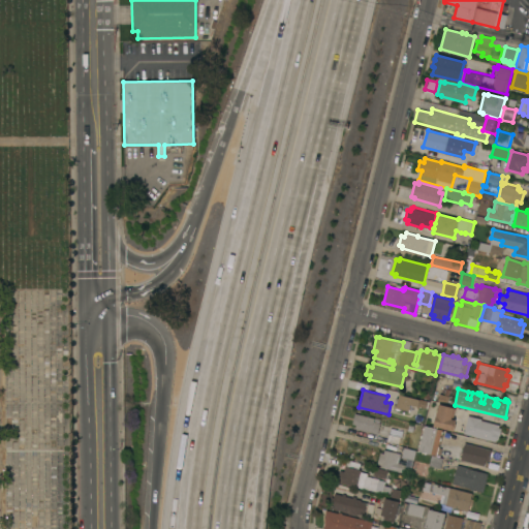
[(418,399),(419,398),(428,401),(428,402),(430,402),(428,408),(426,408),(419,407),(418,408),(416,408),(417,406),(410,405),(409,411),(396,407),(397,403),(395,403),(397,398),(398,399),(399,394),(418,399)]
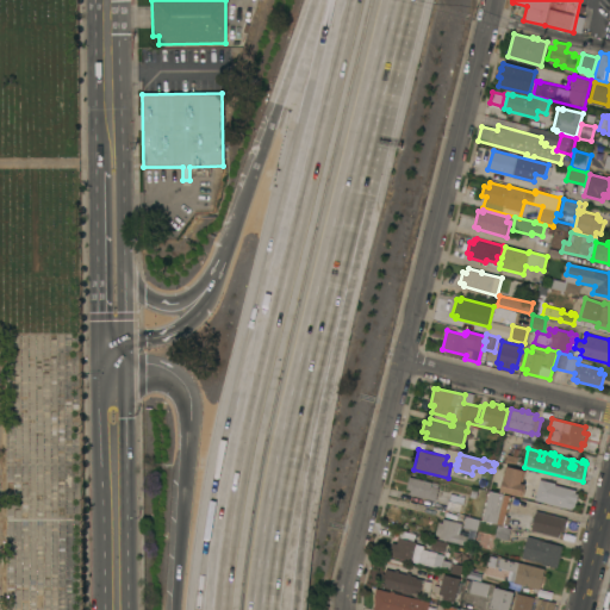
[(506,466),(526,471),(522,483),(526,484),(524,487),(526,489),(523,497),(500,491),(506,466)]
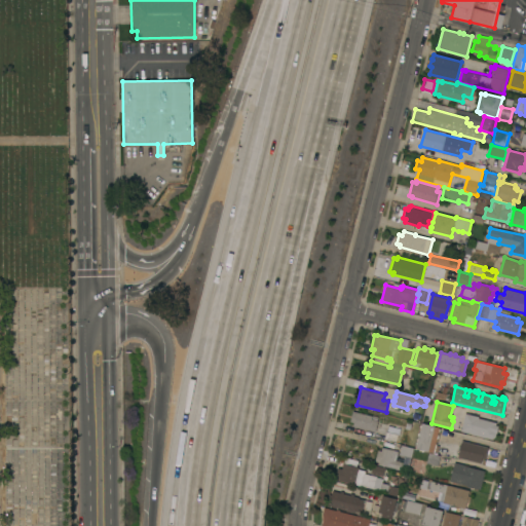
[(402,427),(399,443),(385,439),(386,431),(381,431),(381,433),(353,426),(354,422),(350,421),(353,411),(373,415),(372,417),(377,419),(377,420),(378,420),(378,423),(384,424),(388,424),(402,427)]
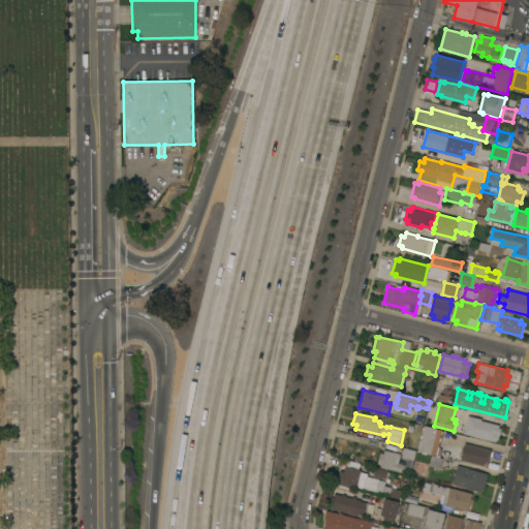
[(460,433),(464,415),(481,419),(481,421),(498,425),(497,429),(500,430),(498,438),(495,437),(494,441),(460,433)]
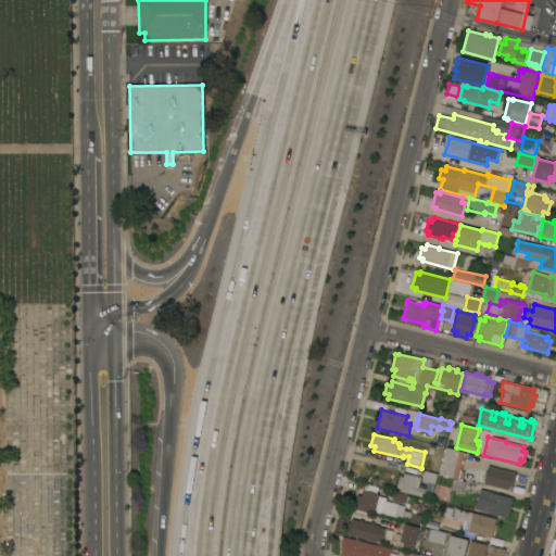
[(441,469),(440,469),(440,467),(441,467),(442,465),(441,465),(441,463),(442,464),(443,460),(442,459),(442,457),(444,457),(445,452),(444,452),(444,449),(446,449),(446,447),(465,452),(465,453),(466,453),(466,455),(464,455),(464,459),(465,459),(464,464),(462,464),(460,468),(463,469),(462,470),(468,472),(466,480),(464,479),(463,481),(466,481),(463,492),(451,490),(454,477),(449,476),(447,478),(443,476),(444,475),(440,474),(441,469)]
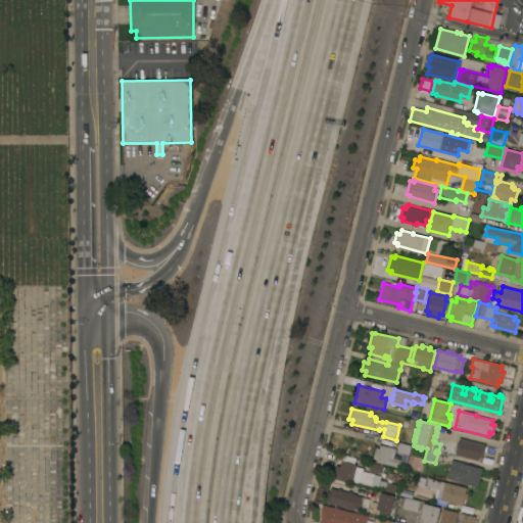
[(486,444),(483,456),(480,455),(478,460),(456,455),(457,447),(458,442),(459,442),(460,438),(486,444)]
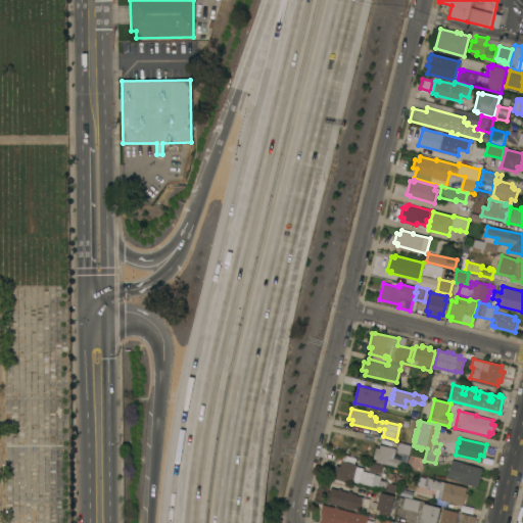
[(395,448),(393,458),(400,460),(402,454),(397,452),(399,442),(412,445),(406,470),(398,468),(399,467),(376,462),(377,459),(373,458),(376,447),(379,448),(380,444),(395,448)]
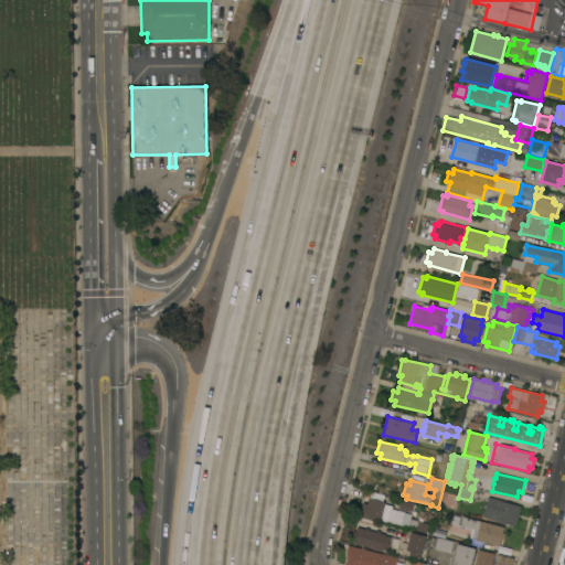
[(360,514),(363,502),(368,503),(369,498),(370,498),(372,491),(385,494),(383,501),(386,502),(385,503),(393,505),(392,509),(405,511),(402,525),(360,514)]
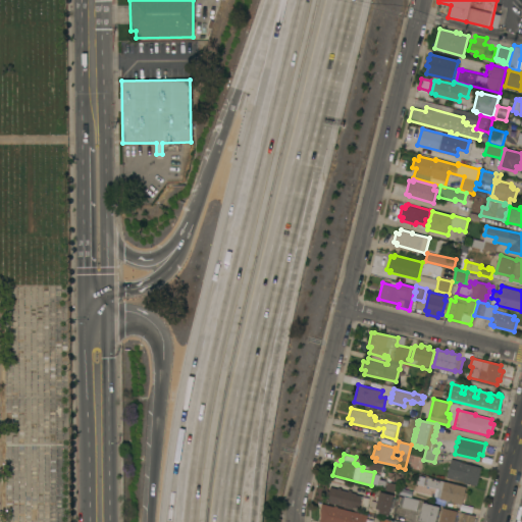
[(477,485),(464,482),(464,481),(447,477),(452,459),(465,462),(465,463),(481,467),(477,485)]
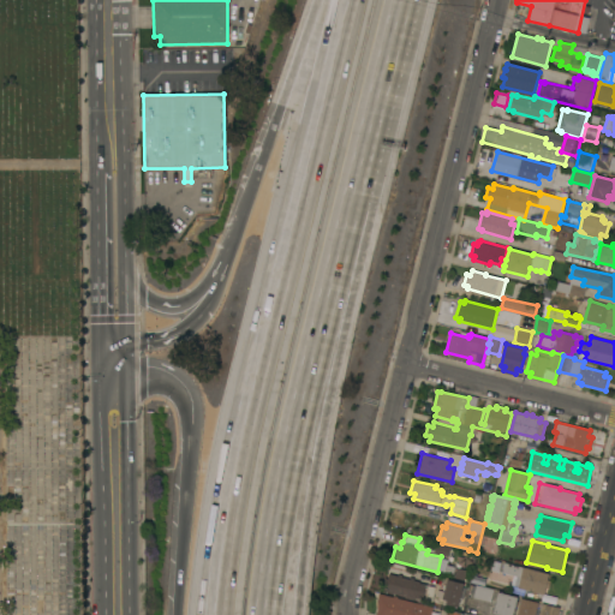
[(493,560),(500,562),(497,572),(490,569),(493,560)]
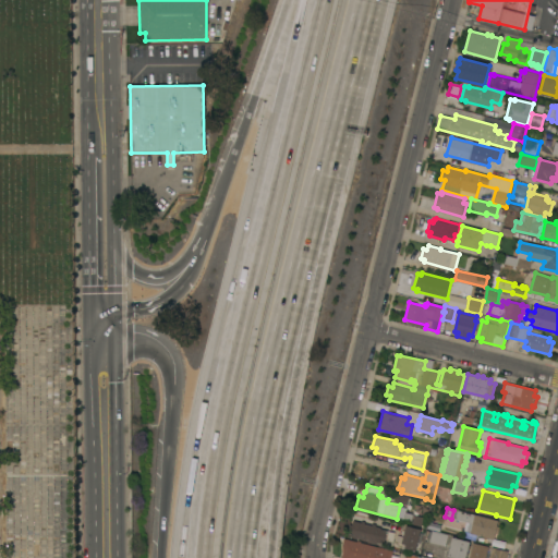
[(498,520),(497,525),(500,526),(498,534),(495,533),(494,538),(471,533),(471,532),(466,531),(469,522),(455,519),(458,509),(498,520)]
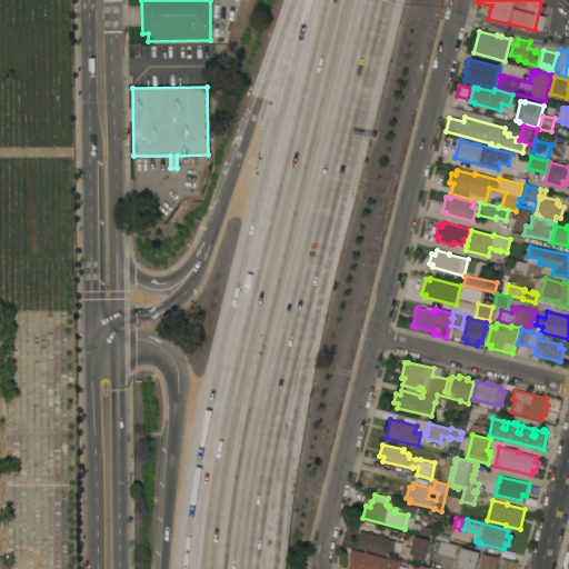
[(379,552),(379,553),(375,552),(375,551),(356,547),(358,540),(355,540),(357,535),(359,535),(360,530),(368,532),(369,531),(372,531),(371,533),(379,536),(379,533),(383,535),(382,536),(389,538),(388,539),(395,540),(391,555),(385,552),(385,553),(379,552)]
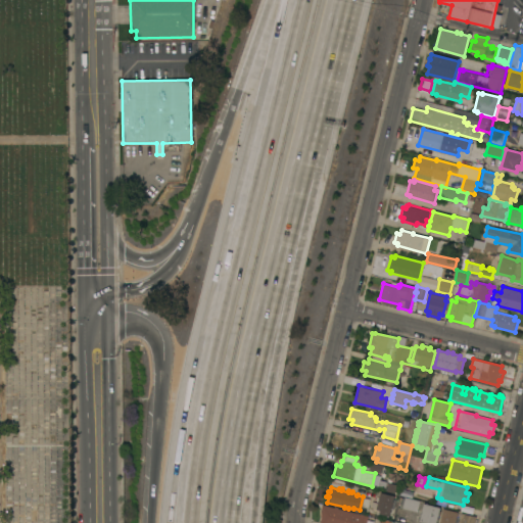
[(394,498),(396,500),(394,509),(391,508),(389,516),(379,513),(380,510),(376,509),(380,492),(394,495),(394,498)]
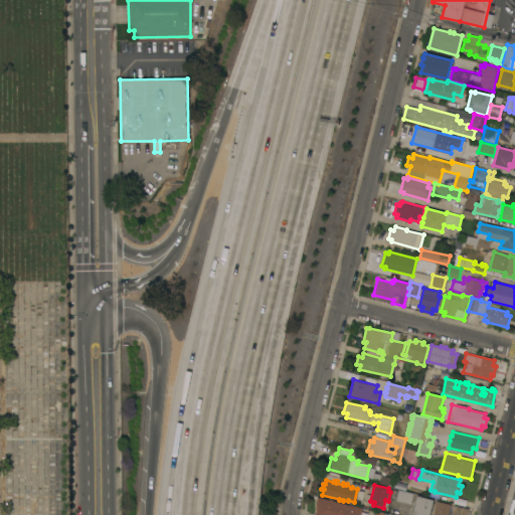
[(413,493),(410,504),(396,500),(397,496),(392,495),(393,489),(398,491),(399,489),(413,493)]
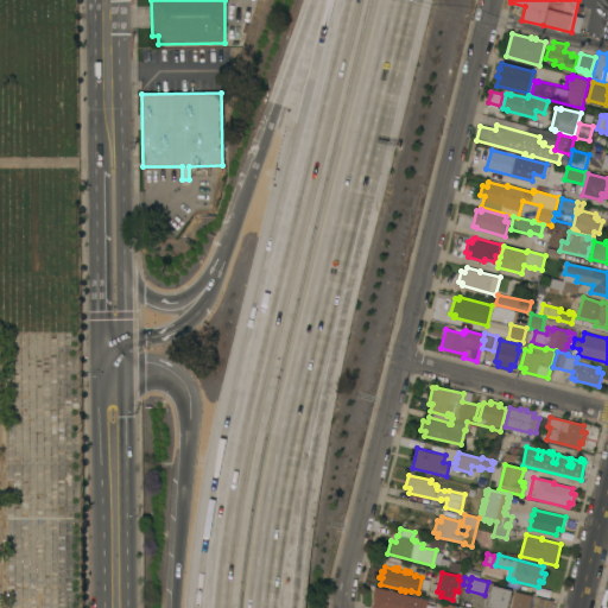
[(512,589),(511,594),(513,594),(512,599),(510,599),(507,607),(496,607),(487,606),(493,584),(512,589)]
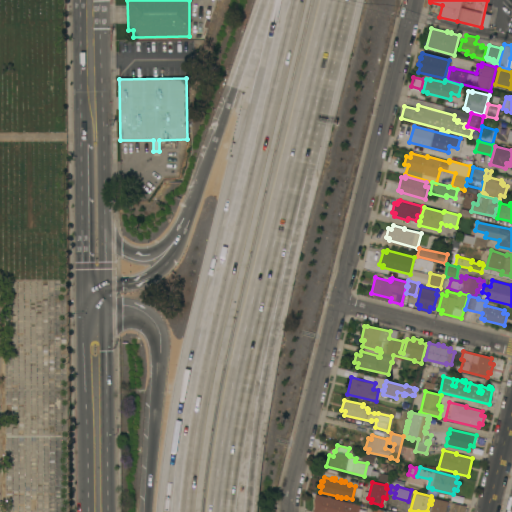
[(316,494),(360,505),(358,511),(314,511),(314,500),(316,494)]
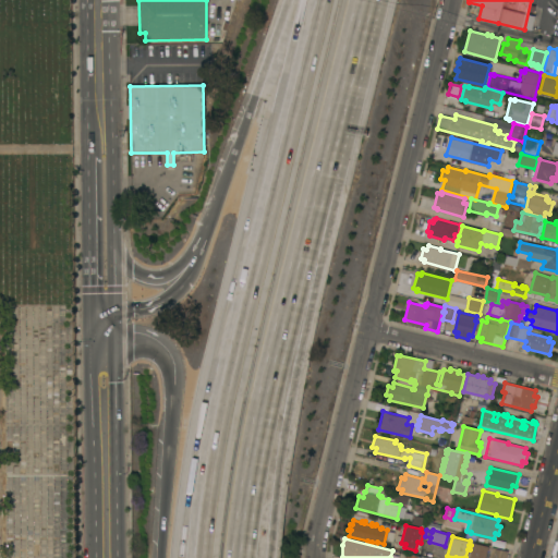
[(488,546),(485,557),(468,557),(472,542),(488,546)]
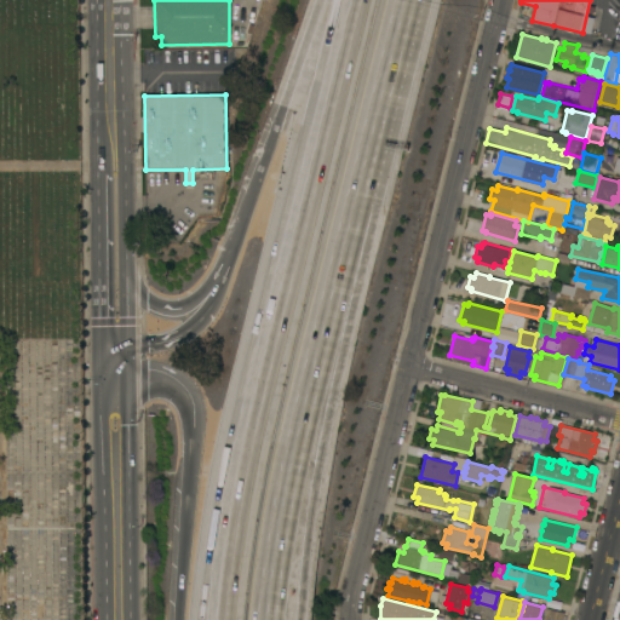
[(543,619),(546,608),(564,612),(562,619),(543,619)]
